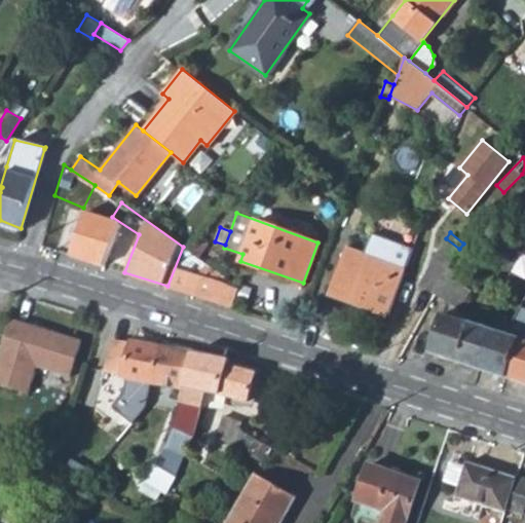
[(331,293),(388,313),(413,248),(372,233),(365,254),(346,248),(331,293)]
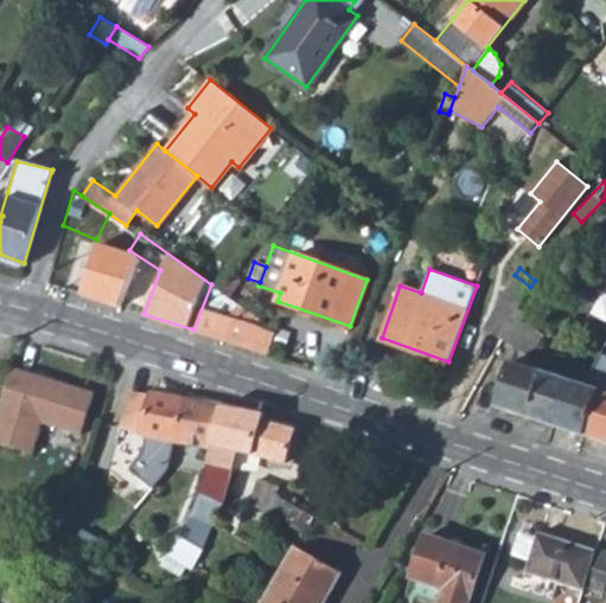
[(248,292),(227,276),(217,289),(240,305),(248,292)]
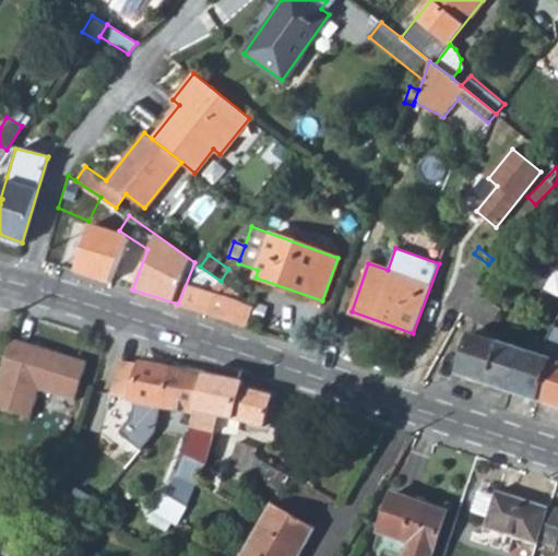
[(221,281),(200,267),(194,262),(178,304),(246,324),(253,306),(229,287),(221,281)]
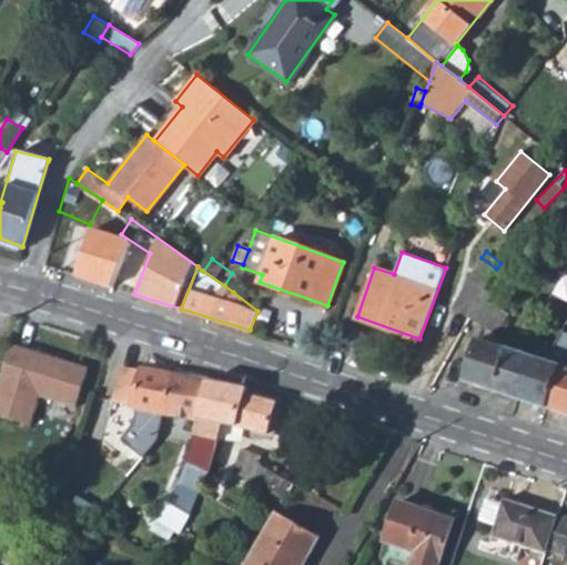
[(515,396),(546,406),(560,364),(566,365),(566,363),(566,331),(560,329),(549,347),(533,342),(529,354),(515,396)]
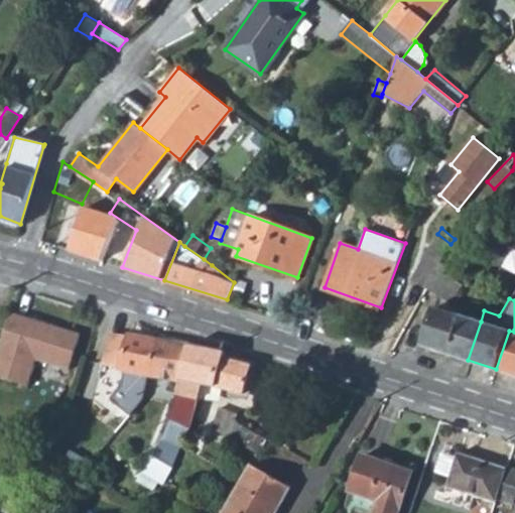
[(419,344),(447,353),(460,315),(431,306),(419,344)]
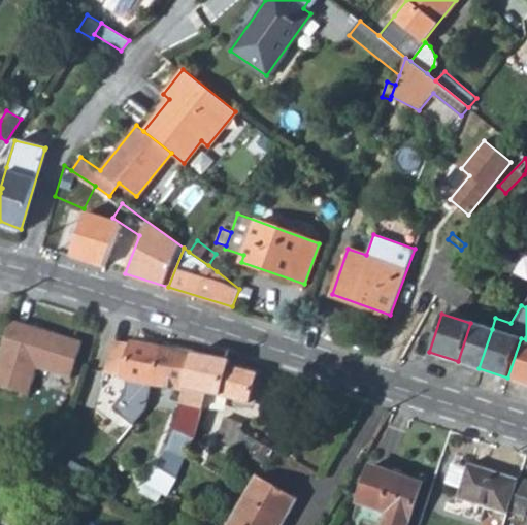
[(78,340),(9,320),(0,350),(0,386),(27,395),(35,368),(67,378),(78,340)]
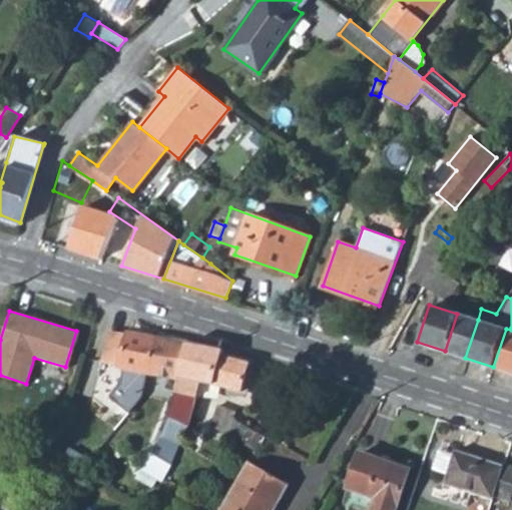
[(445,351),(465,358),(478,320),(457,314),(445,351)]
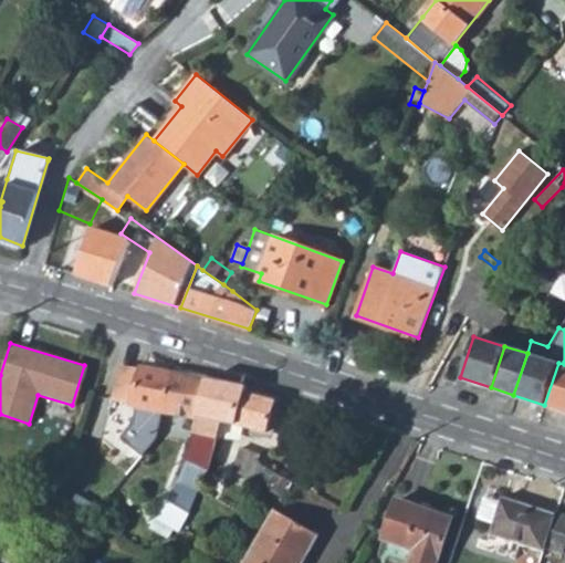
[(564,362),(564,364),(558,363),(544,405),(564,412),(564,362)]
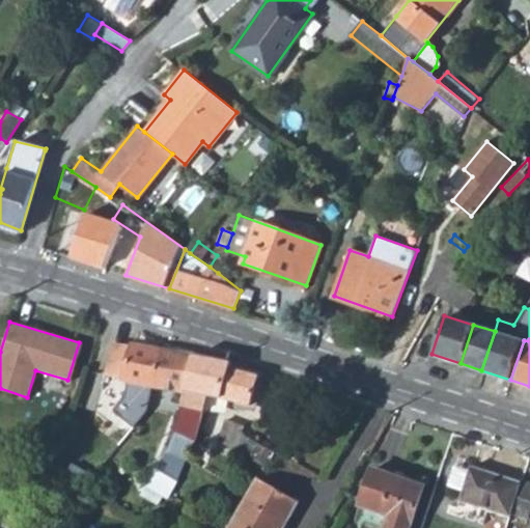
[(151,385),(187,391),(193,354),(132,343),(132,345),(113,341),(106,374),(126,377),(121,391),(113,408),(132,423),(147,408),(151,385)]
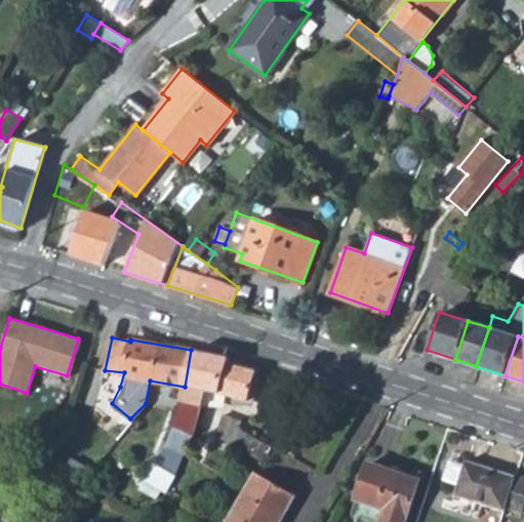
[(229,362),(229,358),(220,356),(191,350),(185,387),(187,387),(183,401),(201,406),(195,427),(210,430),(216,407),(219,408),(224,394),(247,399),(255,369),(229,362)]
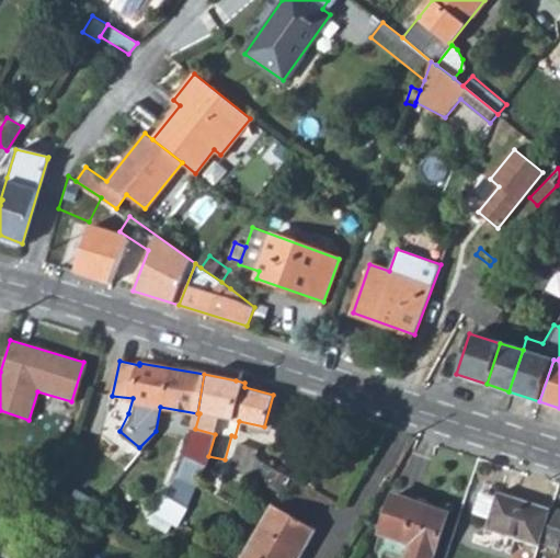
[(178,473),(198,485),(204,466),(206,466),(208,456),(215,434),(195,429),(192,442),(178,473)]
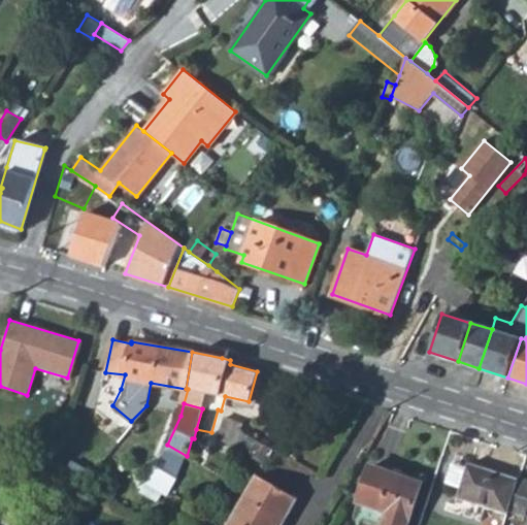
[(218,439),(234,446),(235,444),(240,429),(242,423),(223,416),(218,439)]
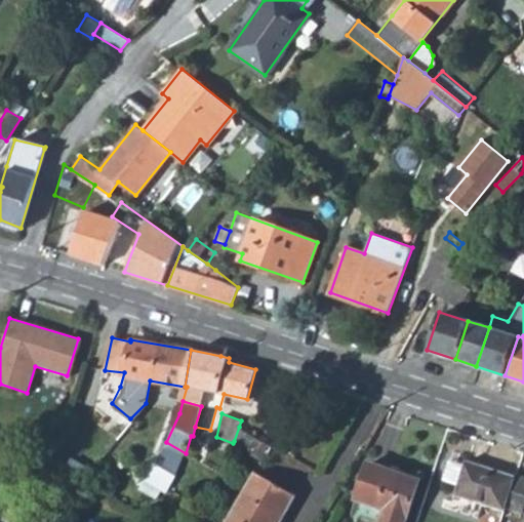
[(260,460),(269,445),(239,427),(234,441),(242,445),(241,450),(260,460)]
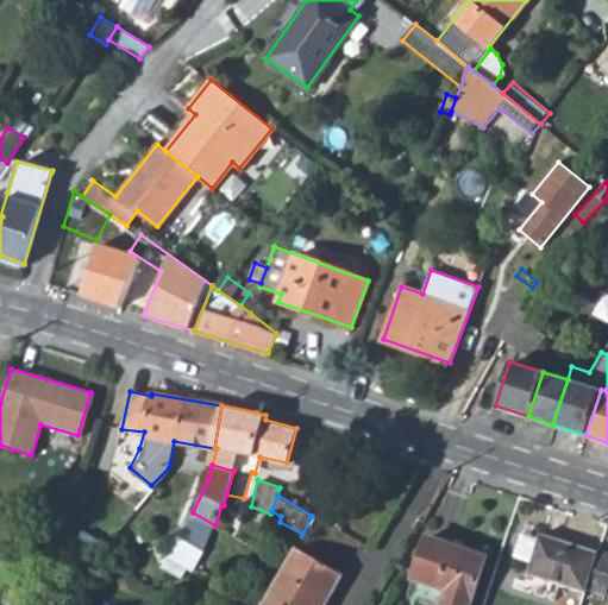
[(515,550),(533,555),(539,537),(521,531),(515,550)]
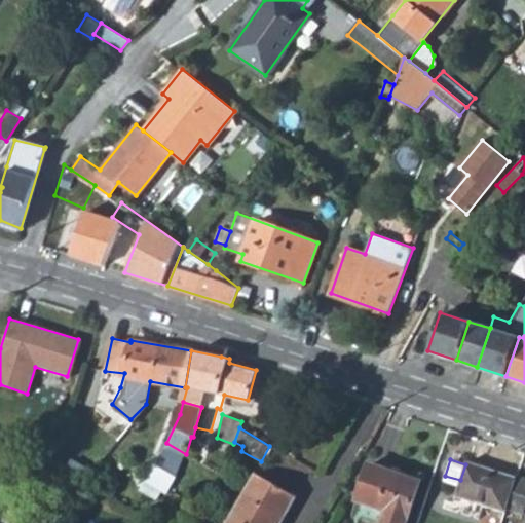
[(375,522),(404,522),(419,480),(368,461),(350,514),(375,522)]
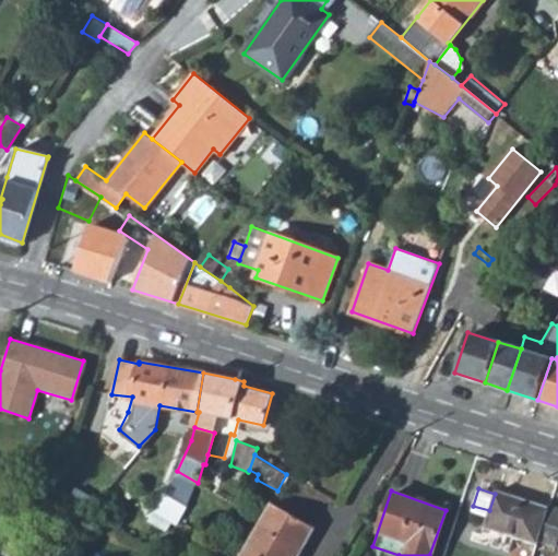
[(489,510),(484,527),(478,542),(508,551),(512,535),(535,542),(536,539),(547,507),(496,491),(495,494),(489,510)]
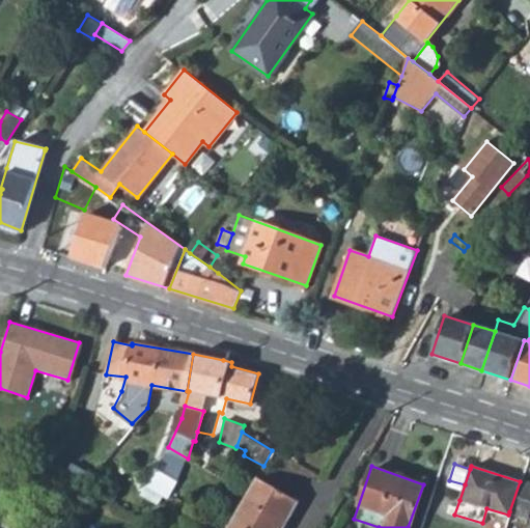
[(146,481),(169,494),(176,479),(152,468),(146,481)]
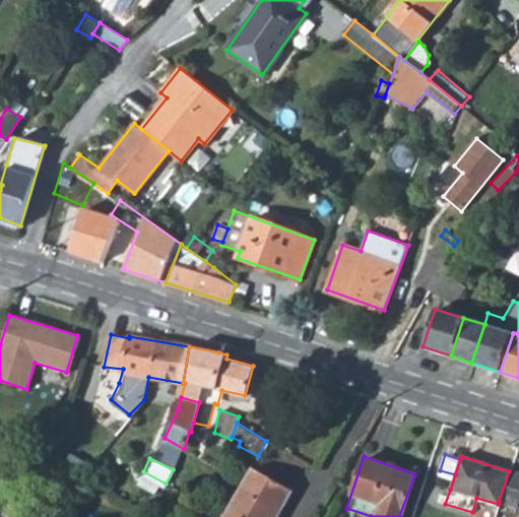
[(276,516),(293,490),(254,467),(224,516),(276,516)]
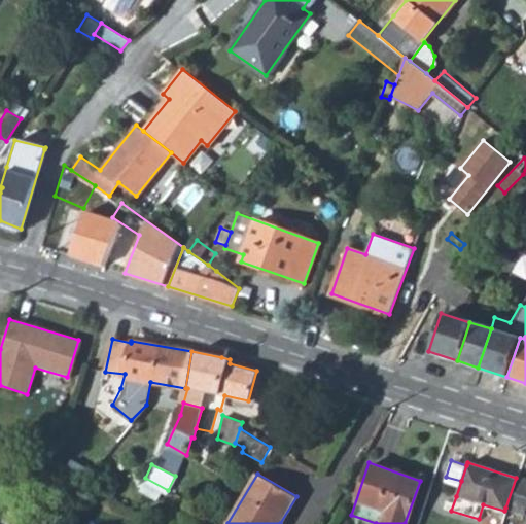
[(525,505),(525,478),(517,476),(516,478),(505,508),(524,514),(525,505)]
